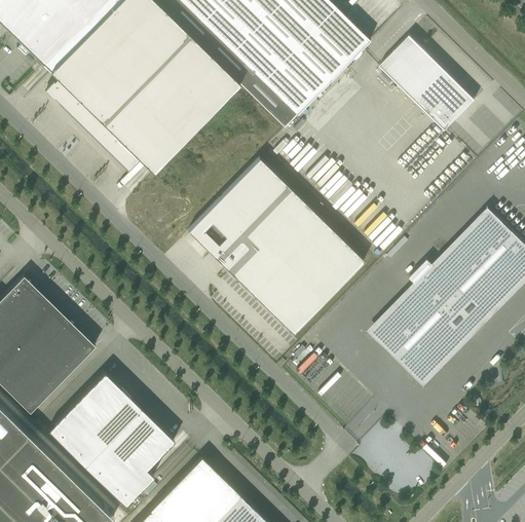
[(109,0),(0,0),(0,24),(44,67),(109,0)]
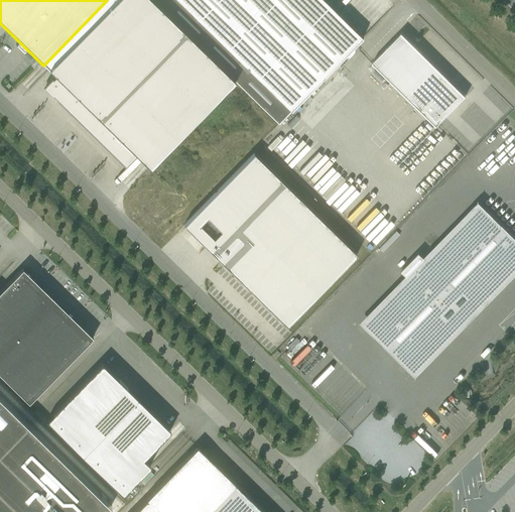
[(149,0),(107,0),(43,66),(57,80),(46,91),(126,169),(137,157),(151,171),(236,85),(178,28),(149,0)]
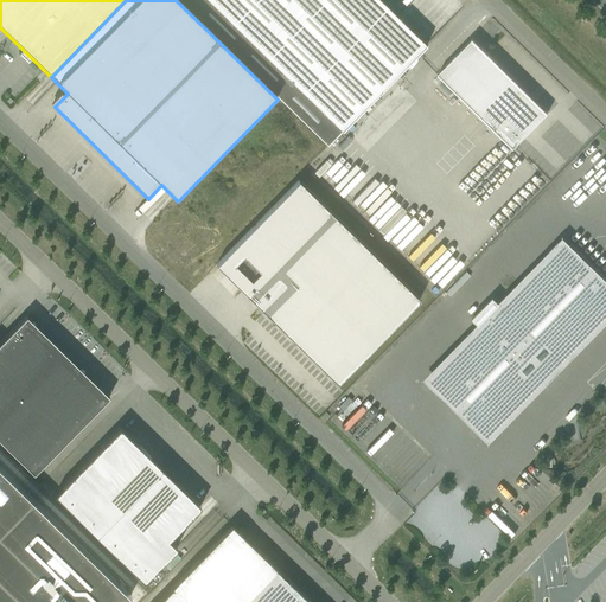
[(176,0),(210,33),(242,0),(176,0)]
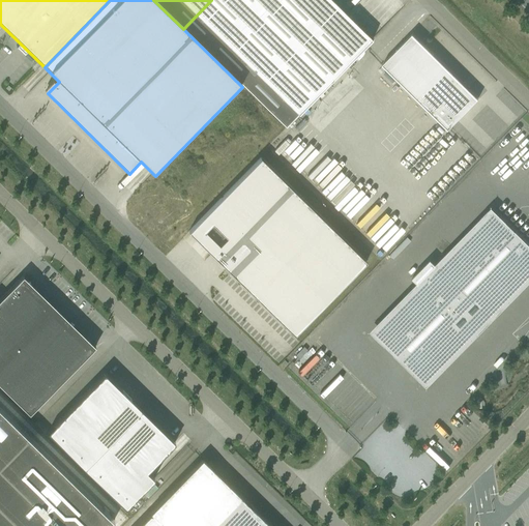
[(287,132),(374,42),(374,41),(373,42),(351,22),(352,21),(351,20),(350,21),(328,0),(211,0),(183,29),(242,87),(287,130),(287,132)]
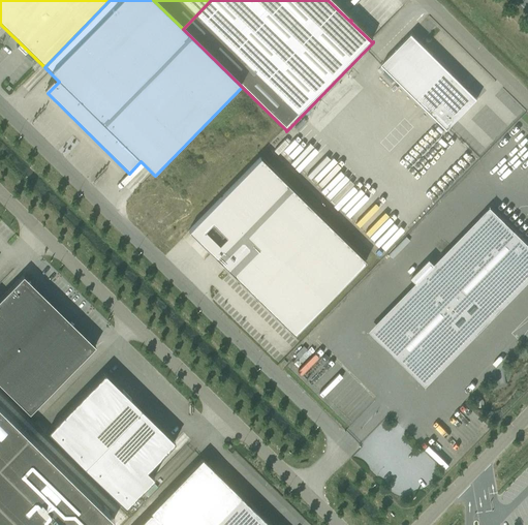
[(463,87),(414,39),(413,38),(383,68),(384,70),(384,69),(447,131),(448,133),(478,102),(477,101),(468,92),(469,91),(465,86),(463,87)]
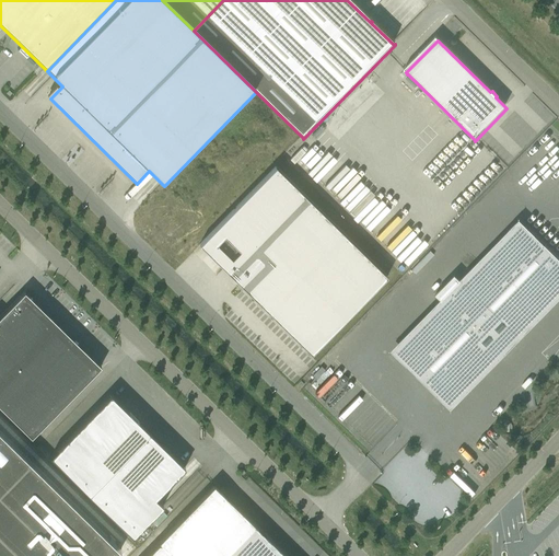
[(277,171),(200,248),(233,281),(234,280),(236,284),(234,285),(240,290),(241,288),(243,290),(312,358),(389,280),(277,171)]
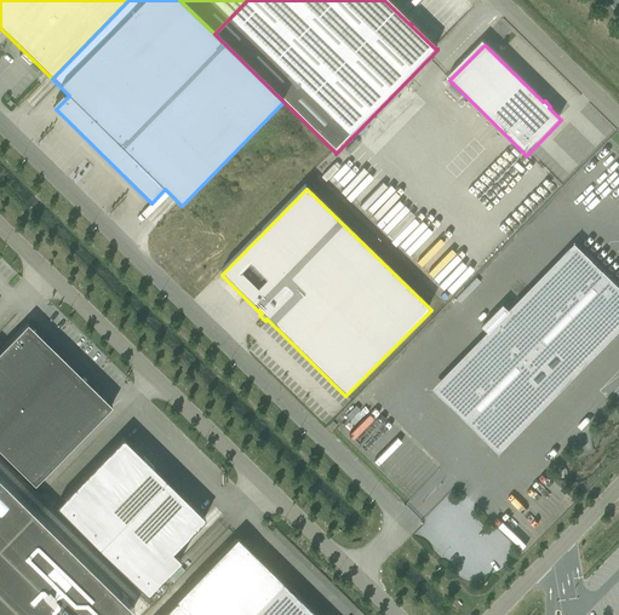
[(437,395),(445,402),(487,443),(494,449),(618,321),(618,288),(588,258),(586,258),(580,251),(437,395)]
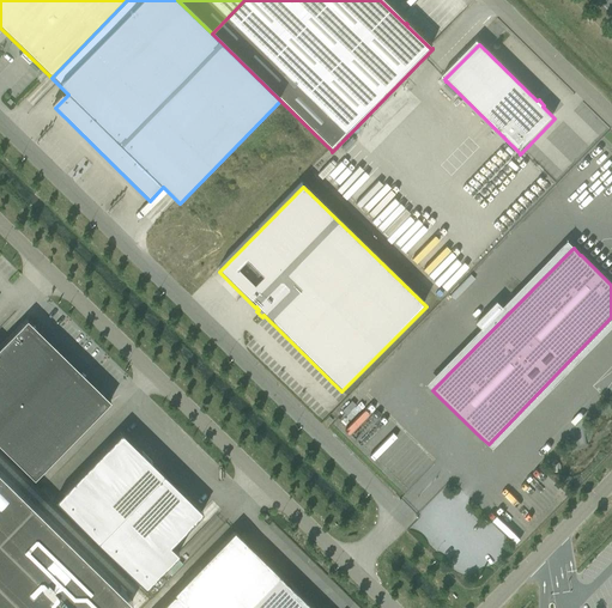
[(0,448),(36,482),(111,405),(29,323),(0,352),(0,448)]
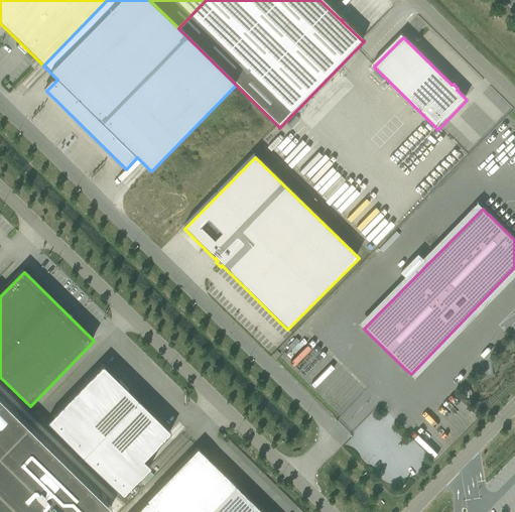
[(139,402),(103,367),(47,424),(84,459),(139,402)]
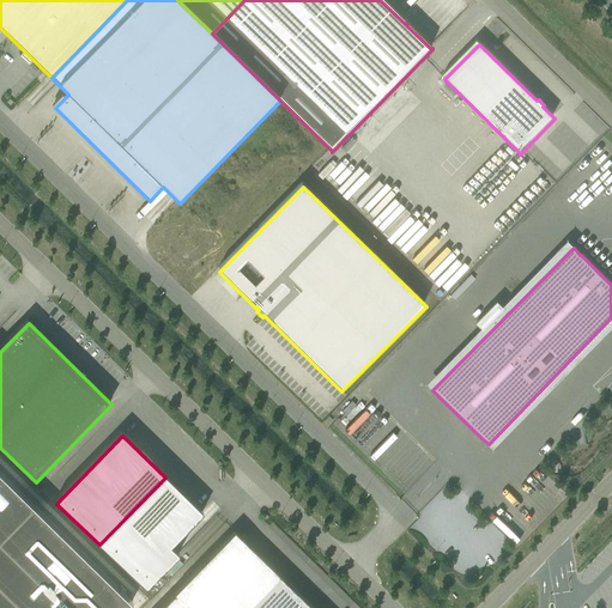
[(0,475),(0,607),(131,607),(132,606),(0,475)]
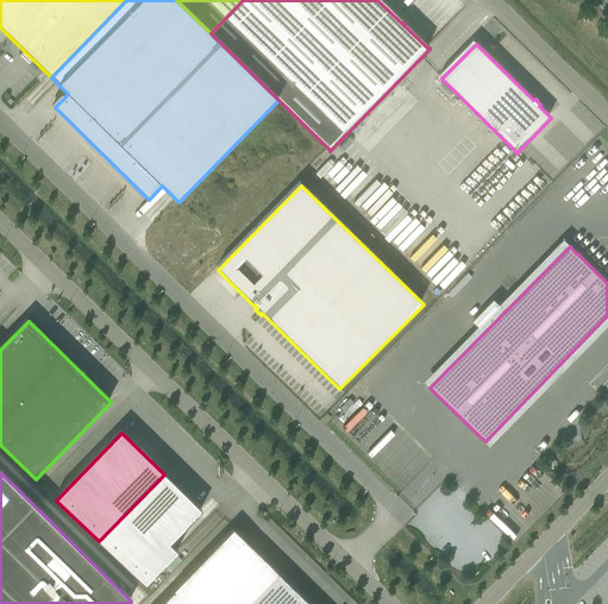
[(99,541),(146,587),(179,554),(170,546),(202,513),(164,474),(99,541)]
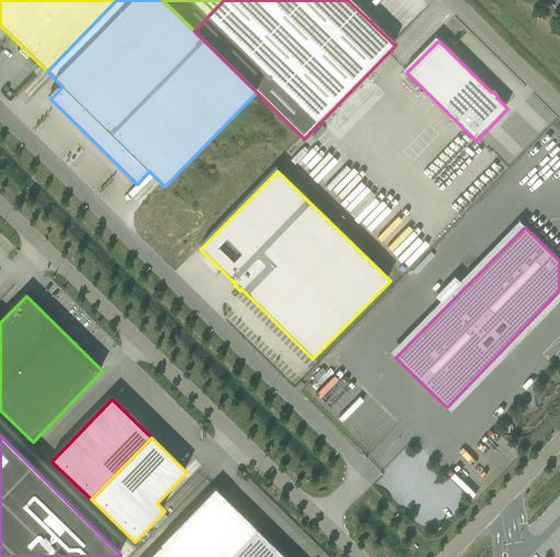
[(282,556),(216,491),(161,547),(171,556),(282,556)]
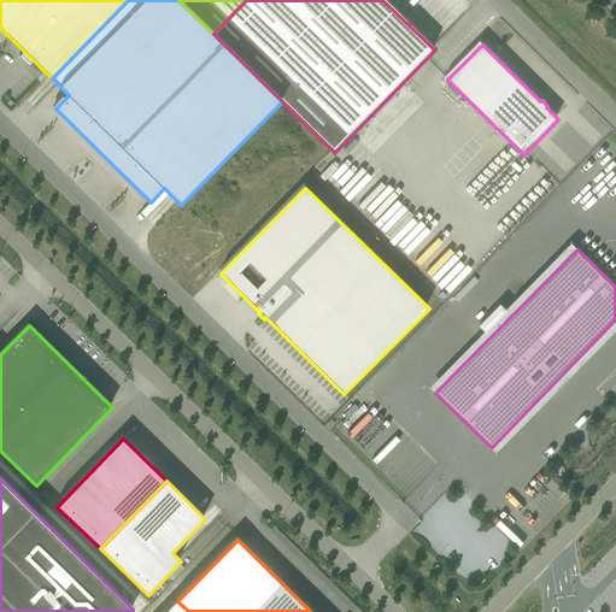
All buildings are outlined.
